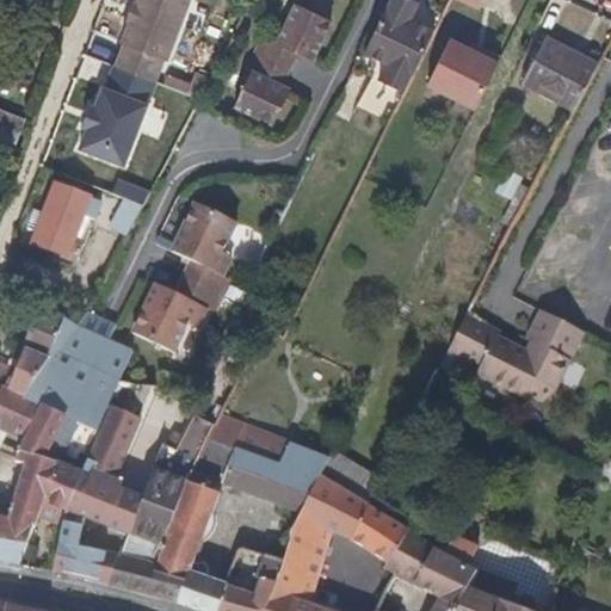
[(139,0),(112,68),(152,84),(184,0),(181,0),(139,0)]
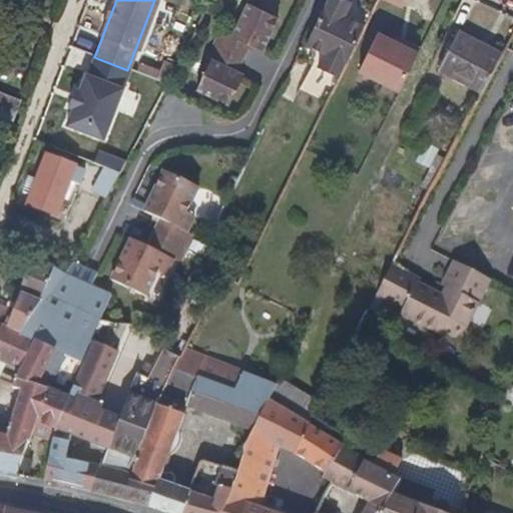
[(329,0),(324,0),(315,22),(301,50),(305,52),(307,47),(329,0)]
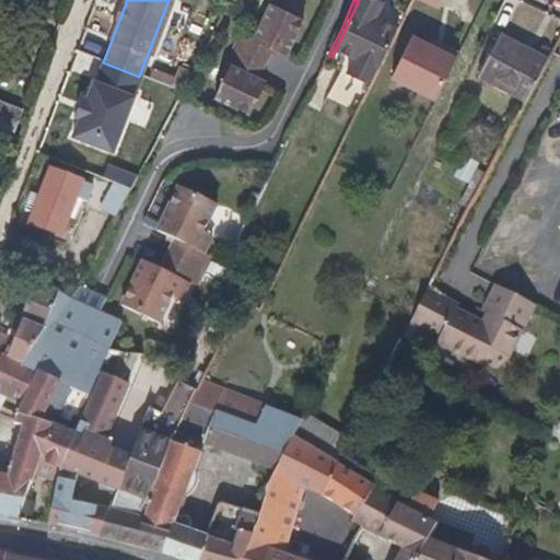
[(381,2),(375,0),(359,0),(335,51),(351,60),(346,73),(369,85),(396,28),(374,16),(381,2)]
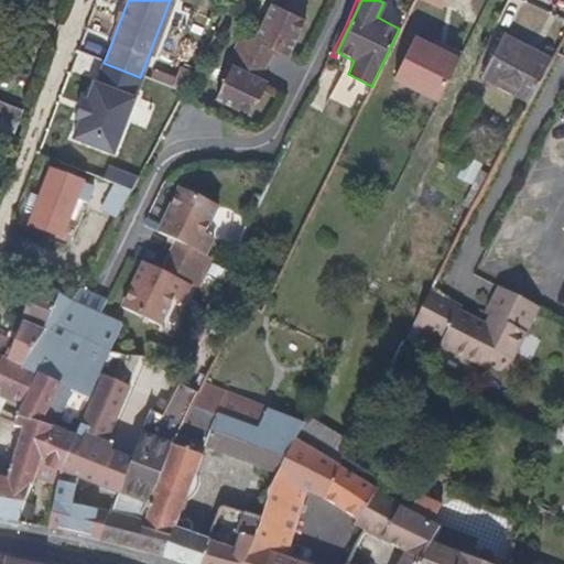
[(299,21),(289,17),(268,6),(251,39),(237,32),(229,49),(261,64),(269,50),(282,56),(299,21)]
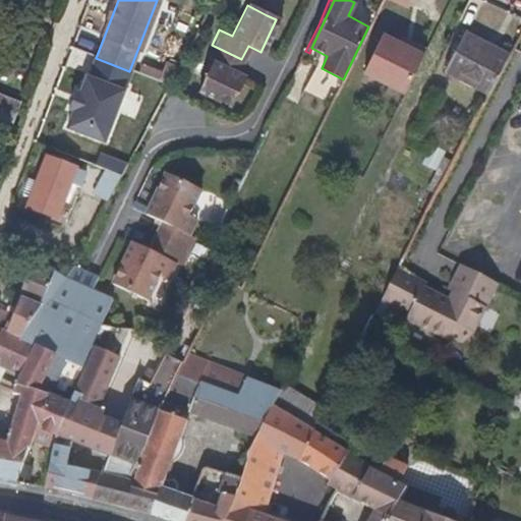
[(486,93),(508,53),(462,31),(442,69),(486,93)]
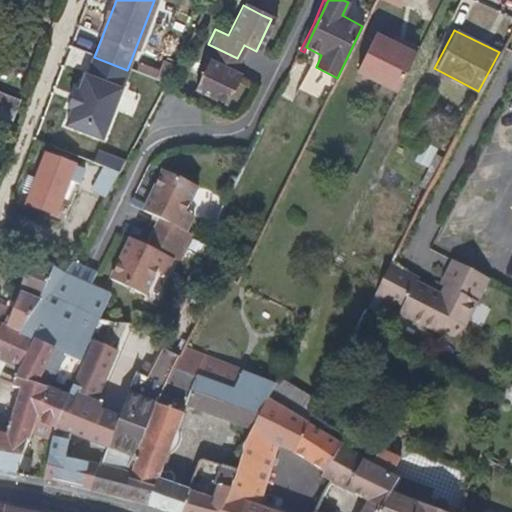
[(397,91),(417,50),(402,41),(398,46),(374,34),(355,72),(397,91)]
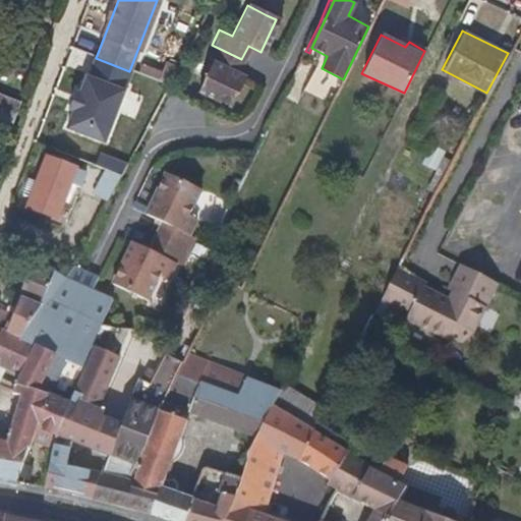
[(241,59),(212,45),(205,60),(208,62),(194,90),(228,106),(239,83),(232,78),(235,73),(241,59)]
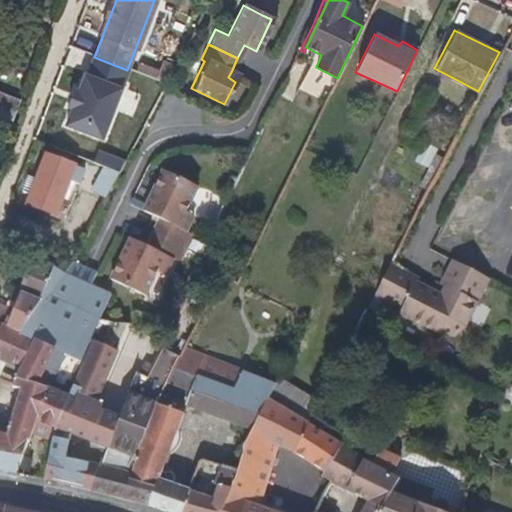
[(101,137),(127,70),(94,57),(83,87),(75,84),(66,107),(72,109),(67,123),(101,137)]
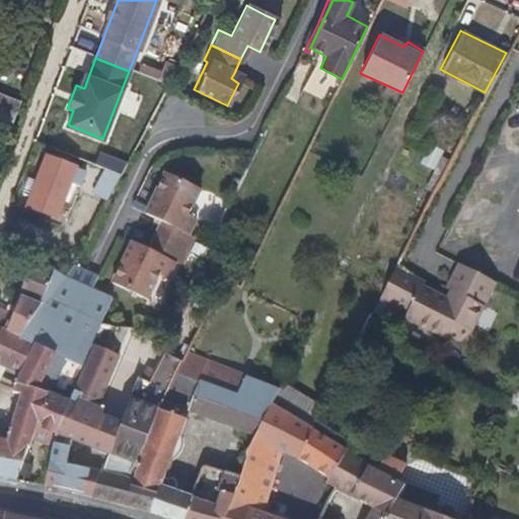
[(231,78),(238,83),(241,77),(234,73),(231,78)]
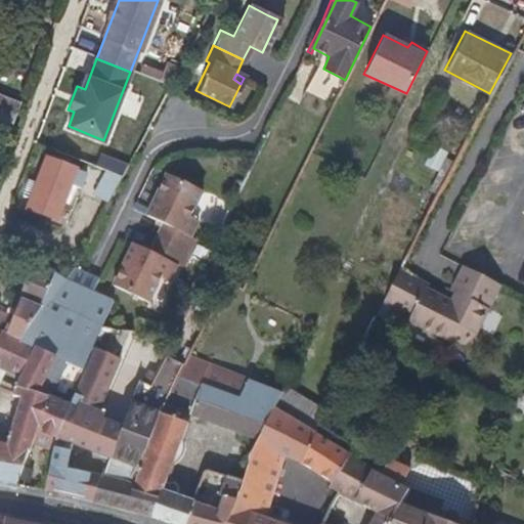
[(0,93),(0,120),(10,122),(15,97),(0,93)]
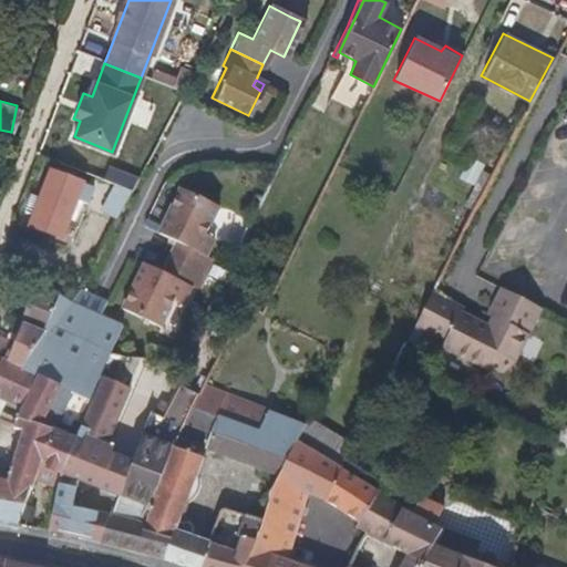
[(94,209),(115,220),(136,179),(115,168),(94,209)]
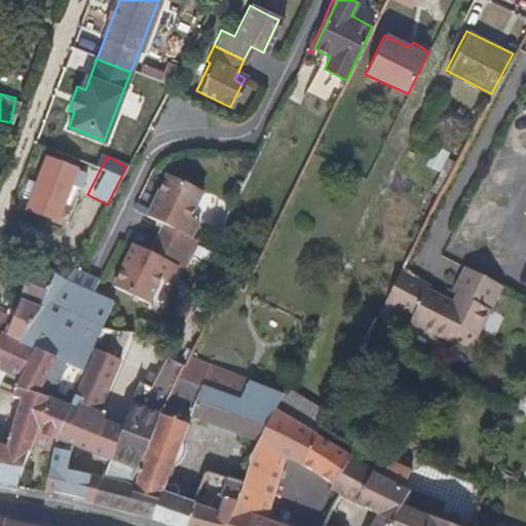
[(86,176),(45,160),(27,210),(58,220),(71,189),(80,192),(86,176)]
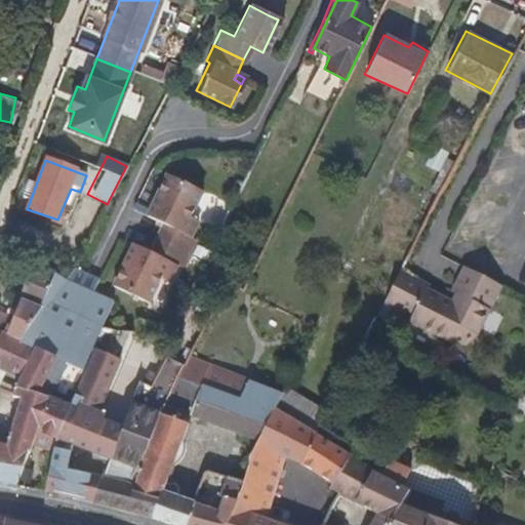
[(163,228),(157,241),(185,254),(191,242),(199,226),(191,221),(203,196),(167,179),(147,220),(163,228)]
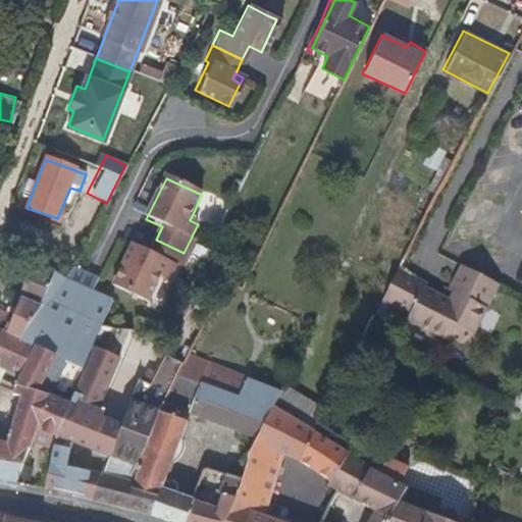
[(114,286),(149,304),(159,281),(169,283),(176,267),(184,253),(156,240),(148,254),(133,247),(114,286)]
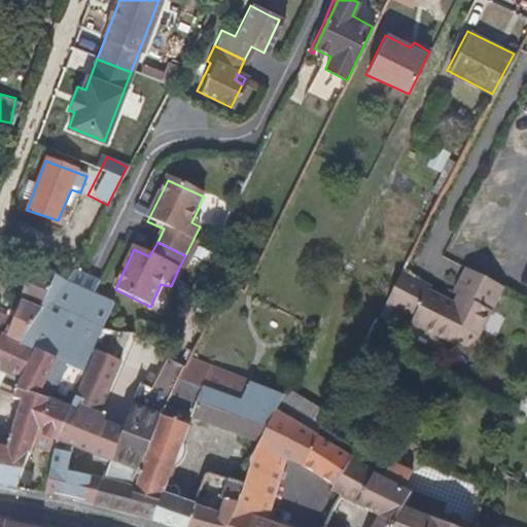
[(185,255),(192,258),(199,246),(191,243),(185,255)]
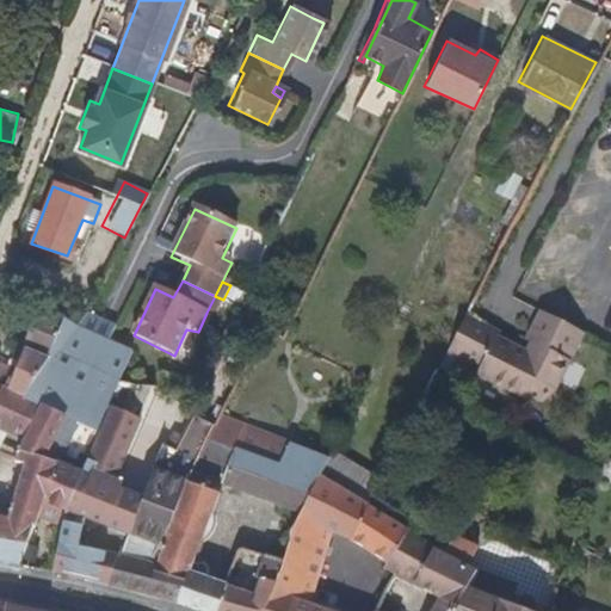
[(214,316),(223,300),(215,296),(207,313),(214,316)]
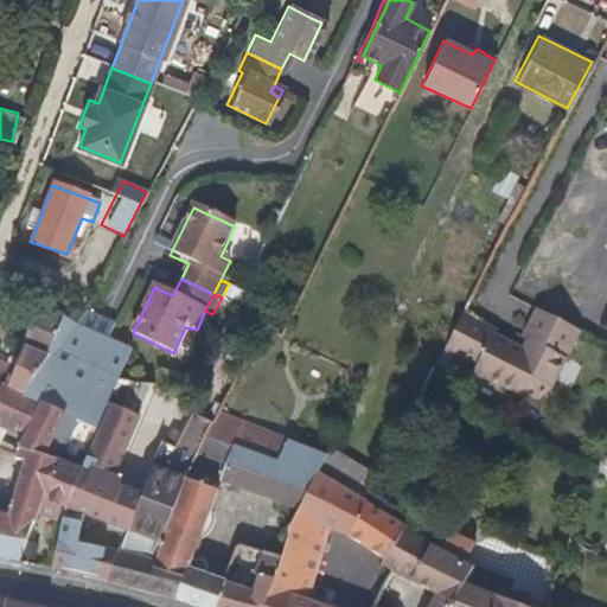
[(577,330),(532,307),(518,337),(522,340),(518,349),(487,333),(490,327),(460,312),(447,337),(441,347),(472,365),(468,372),(518,396),(534,396),(548,387),(577,330)]
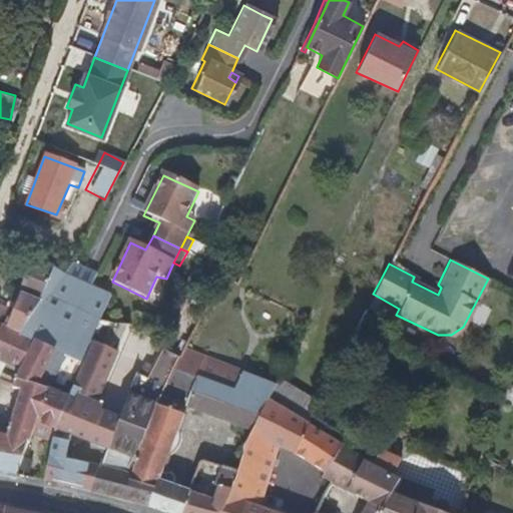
[(0,306),(0,326),(4,328),(17,334),(18,332),(48,271),(31,263),(16,294),(18,296),(10,311),(0,306)]
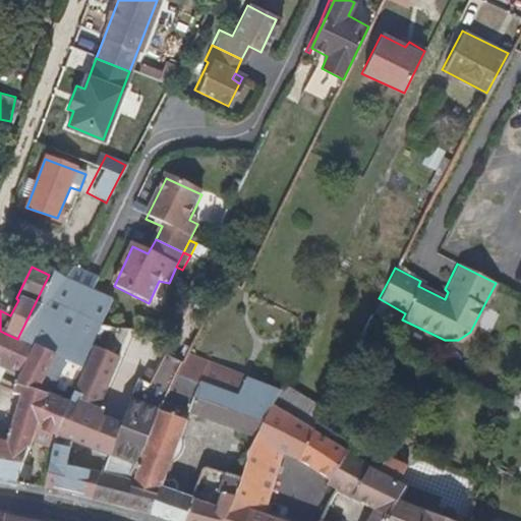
[(39,429),(60,437),(68,411),(72,398),(75,388),(57,381),(66,358),(83,363),(84,360),(105,313),(110,302),(62,281),(41,309),(18,337),(17,339),(4,333),(0,331),(0,377),(3,369),(7,359),(11,361),(18,343),(31,347),(19,375),(12,394),(23,399),(7,442),(0,440),(0,482),(16,486),(17,482),(39,429)]
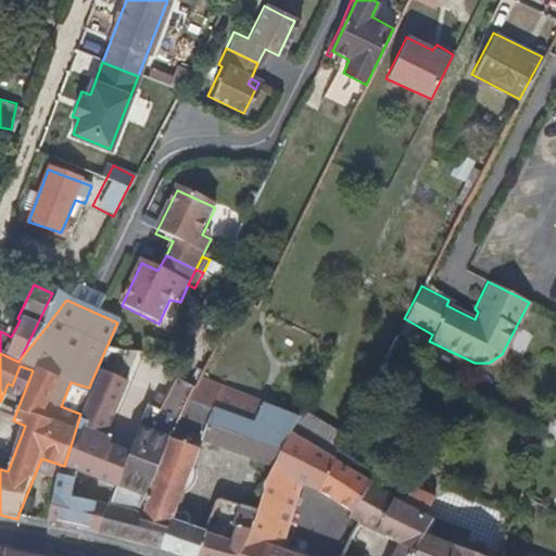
[(3,394),(21,401),(33,370),(20,366),(12,386),(8,383),(3,394)]
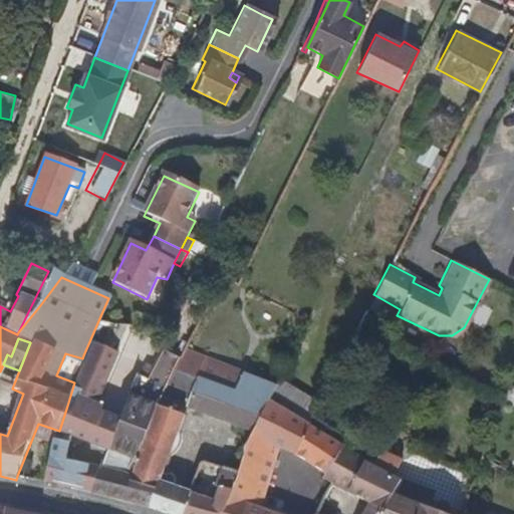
[(185,414),(253,437),(270,394),(182,352),(166,383),(162,392),(189,403),(185,414)]
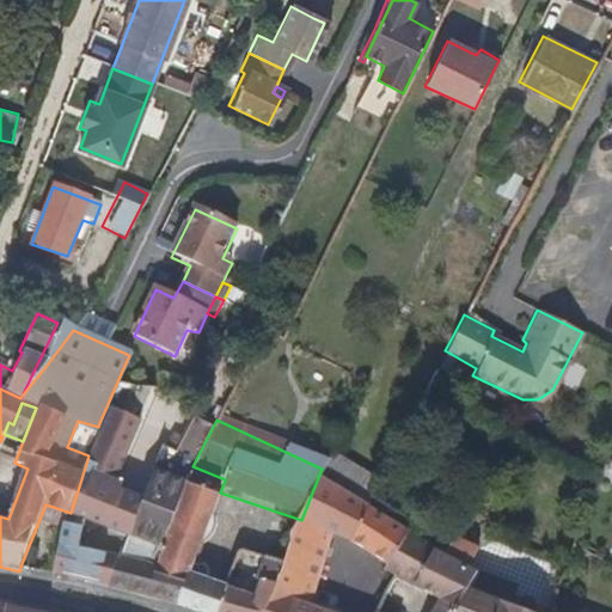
[(187,421),(173,458),(190,464),(203,427),(187,421)]
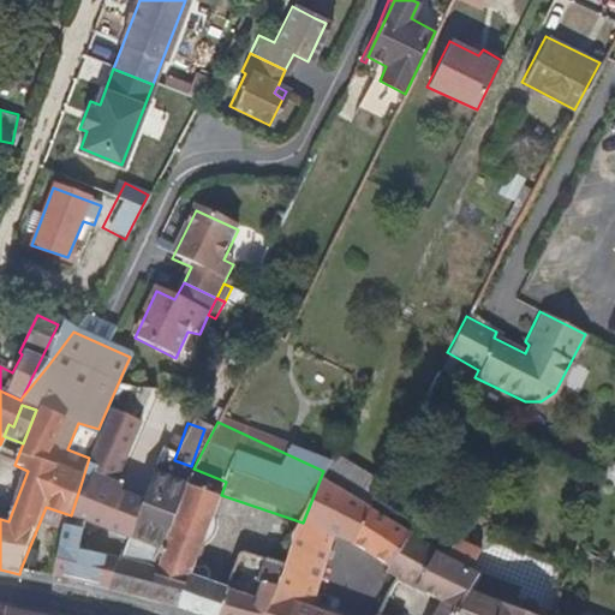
[(100,587),(109,590),(132,526),(151,473),(161,445),(145,439),(132,472),(114,465),(111,471),(97,465),(94,473),(85,470),(81,485),(71,515),(53,577),(100,587)]
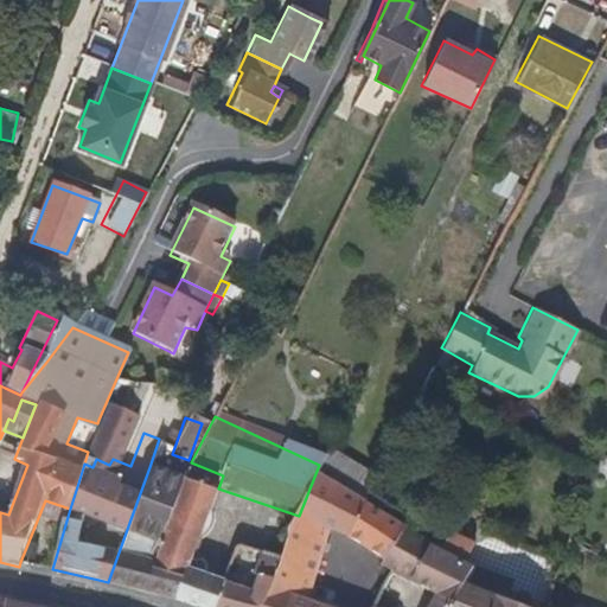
[(381,462),(333,435),(320,461),(319,465),(363,497),(368,489),(381,462)]
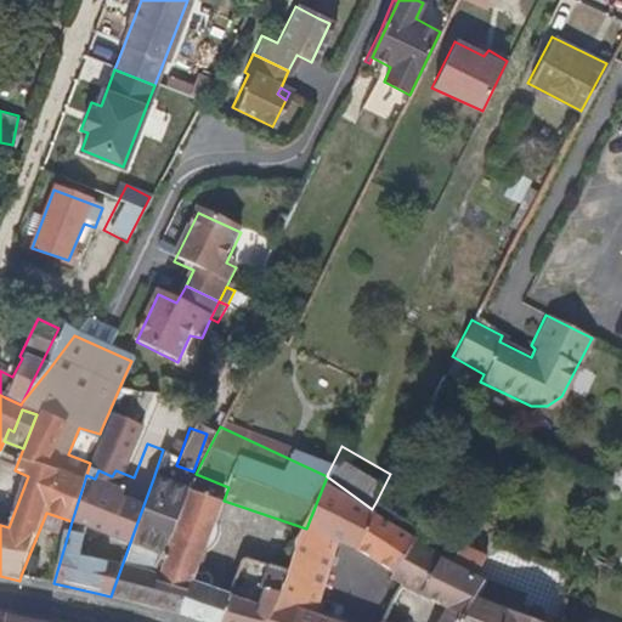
[(621,470),(617,468),(616,470),(611,482),(621,487),(621,470)]
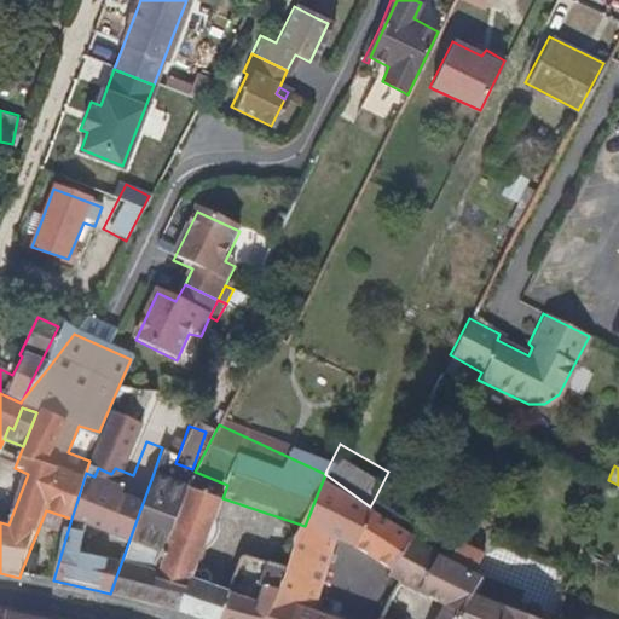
[(329,618),(308,612),(312,603),(339,532),(347,536),(385,563),(403,531),(394,525),(370,507),(325,474),(305,526),(294,554),(288,570),(275,605),(291,611),(288,618),(329,618)]
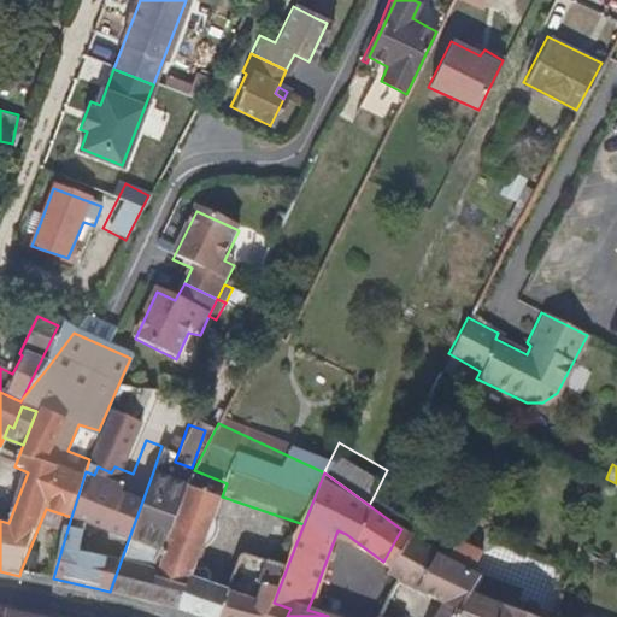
[(110,592),(176,609),(183,587),(154,576),(187,491),(152,475),(133,528),(110,592)]
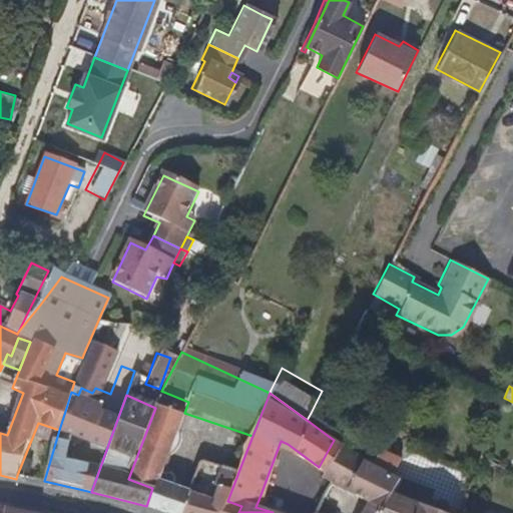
[(151,507),(172,512),(178,512),(188,490),(189,488),(161,479),(167,462),(174,455),(176,449),(176,444),(174,439),(180,425),(166,418),(168,412),(155,406),(155,408),(128,479),(152,488),(146,506),(151,507)]
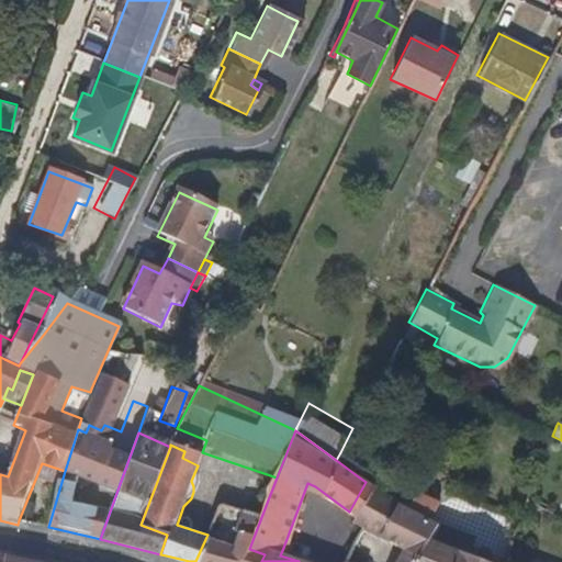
[(417,561),(427,538),(434,523),(426,520),(424,519),(404,509),(403,509),(385,496),(366,482),(349,512),(347,516),(357,524),(361,527),(374,535),(402,551),(397,561),(417,561)]
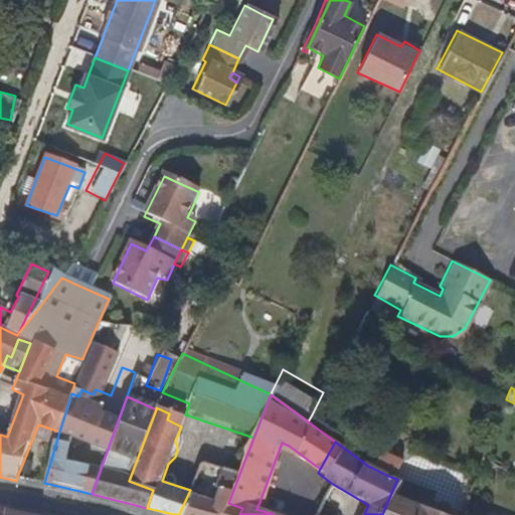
[(374,459),(370,467),(388,476),(396,457),(378,450),(374,459)]
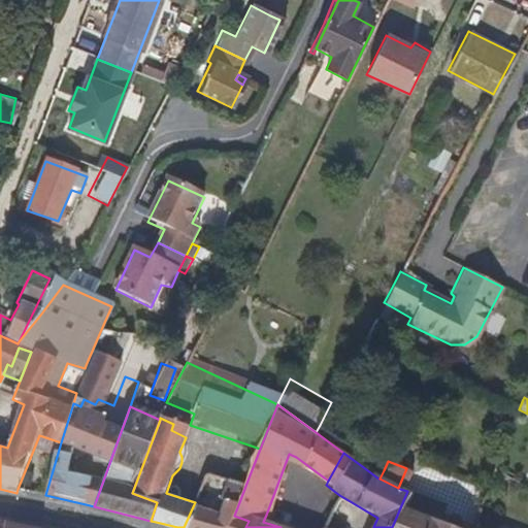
[(245,527),(249,521),(234,516),(245,486),(227,480),(216,509),(195,502),(194,504),(184,527),(245,527)]
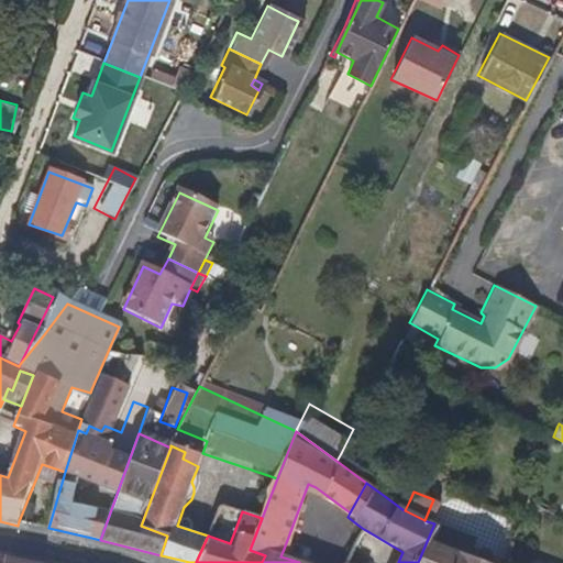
[(504,562),(506,558),(492,553),(492,548),(481,543),(477,545),(472,556),(428,539),(418,562),(504,562)]
